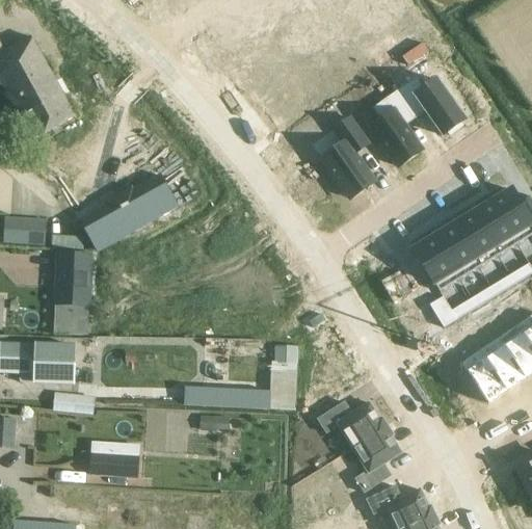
[(335,0),(298,22),(326,69),(404,22),(391,0),(335,0)]
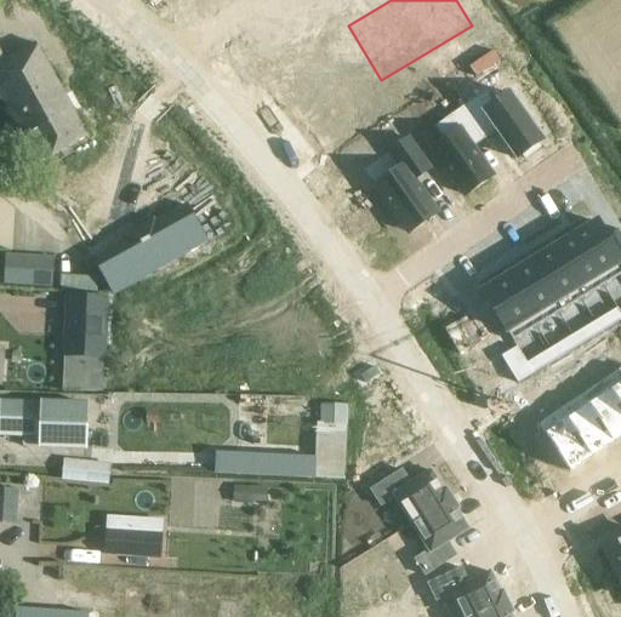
[(0,91),(38,160),(86,133),(74,112),(61,85),(36,41),(4,58),(0,51),(0,91)]
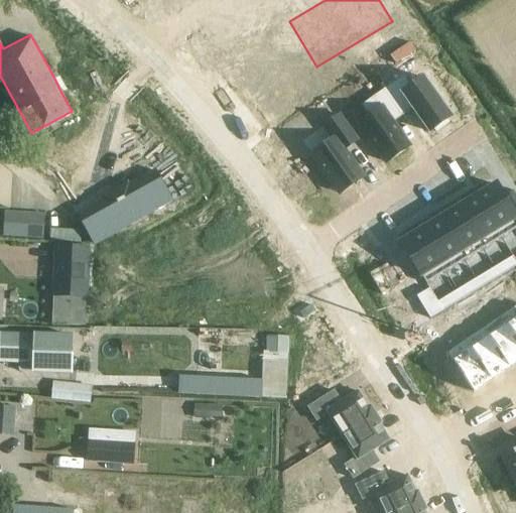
[(413,88),(393,102),(407,119),(419,112),(432,129),(436,126),(438,128),(450,119),(449,117),(454,113),(432,86),(418,95),(413,88)]
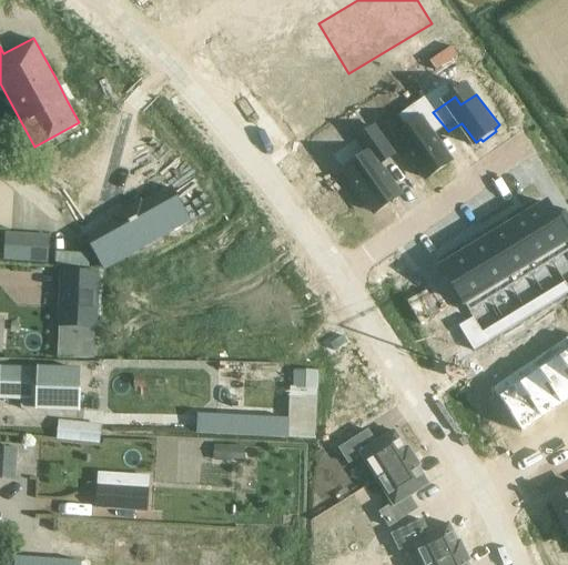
[(416,113),(393,131),(424,174),(448,157),(428,130),(439,123),(419,97),(409,103),(416,113)]
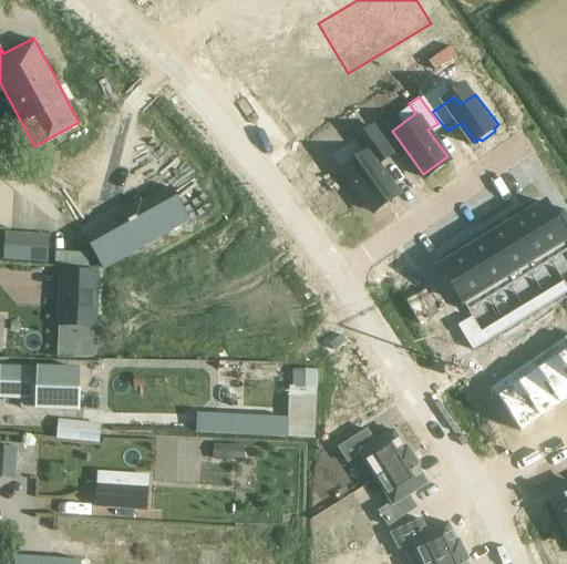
[(367,150),(344,165),(377,209),(400,192),(378,162),(391,153),(367,124),(354,134),(367,150)]
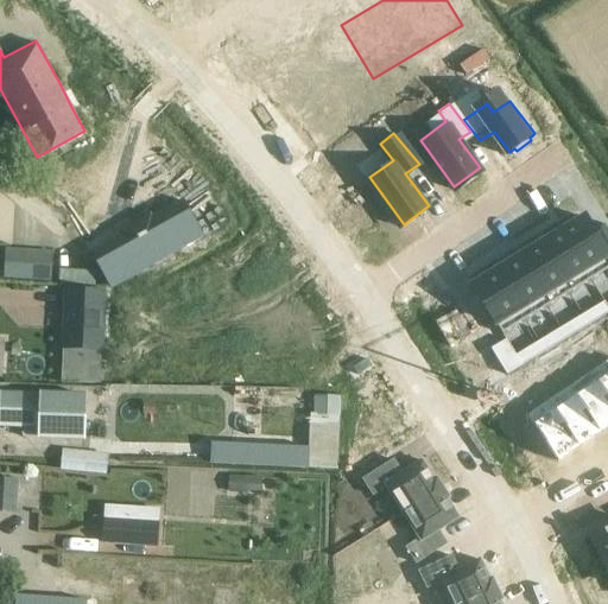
[(175,188),(160,197),(184,235),(198,226),(175,188)]
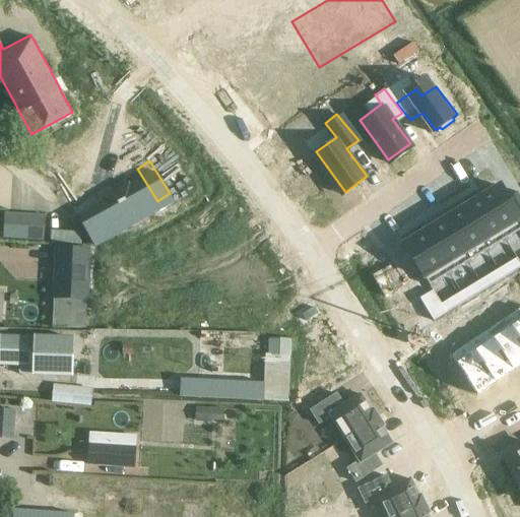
[(137,169),(124,177),(143,209),(157,201),(137,169)]
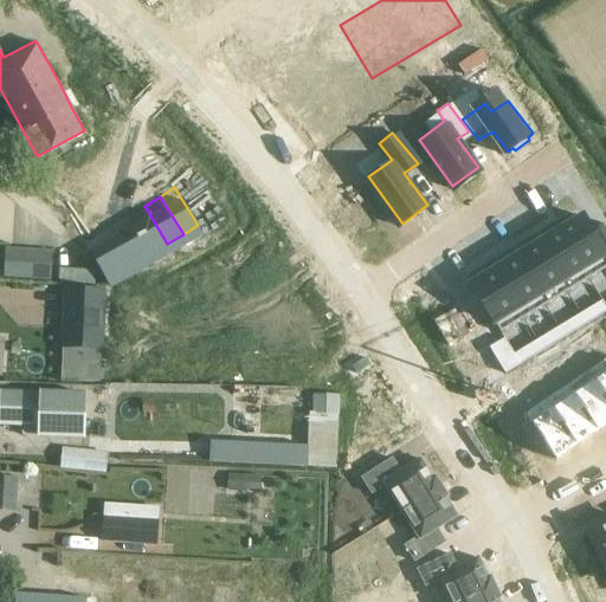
[(142,204),(128,213),(153,254),(167,244),(144,206),(142,204)]
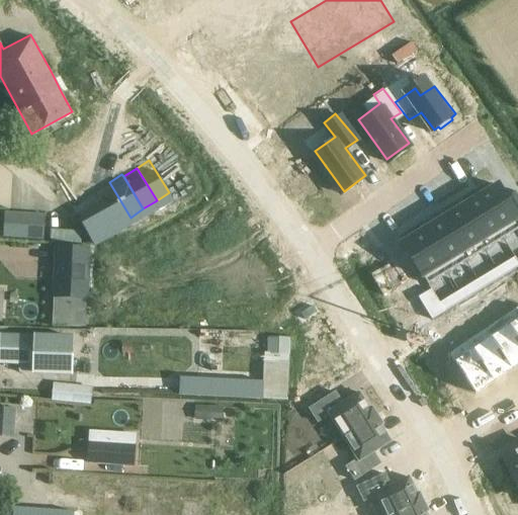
[(109,182),(97,190),(98,192),(117,225),(131,218),(109,182)]
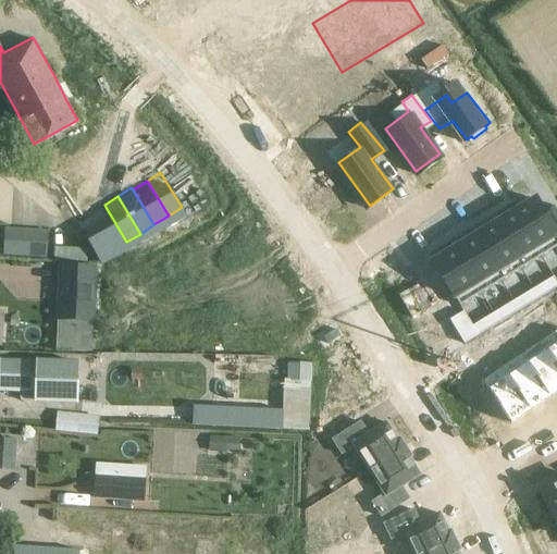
[(556,233),(534,197),(514,209),(541,254),(556,244),(556,233)]
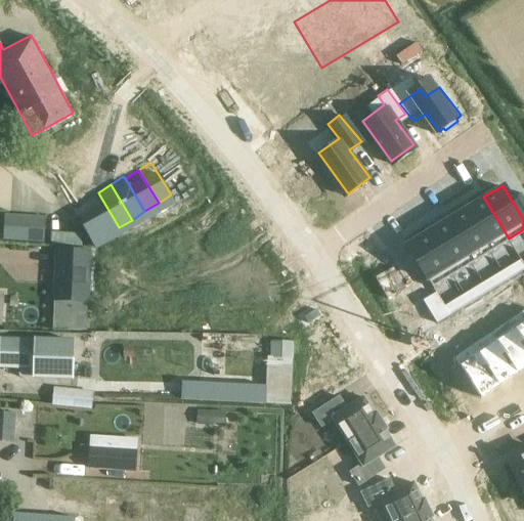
[(99,194),(87,202),(106,235),(119,227),(99,194)]
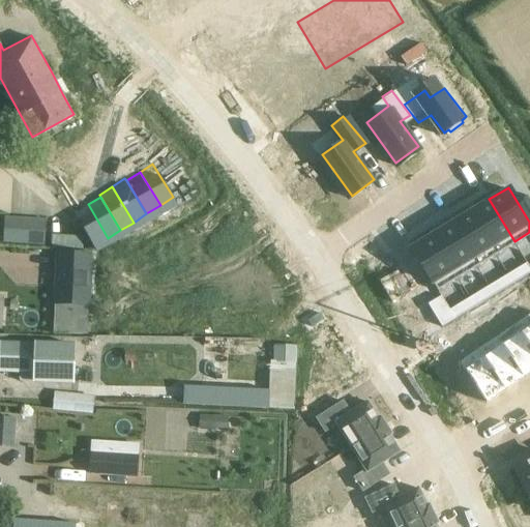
[(489,199),(470,211),(496,254),(514,241),(489,199)]
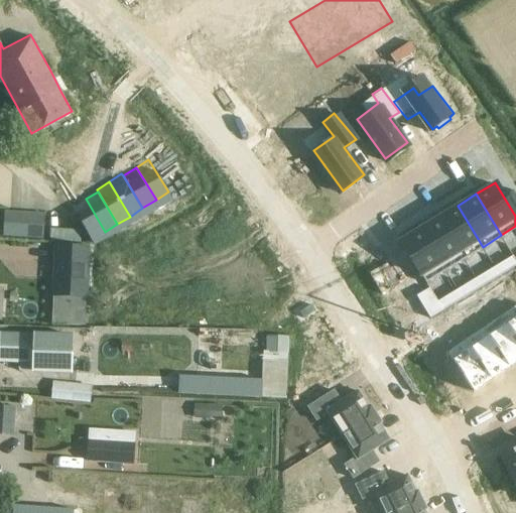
[(86,199),(73,208),(93,240),(105,232),(86,199)]
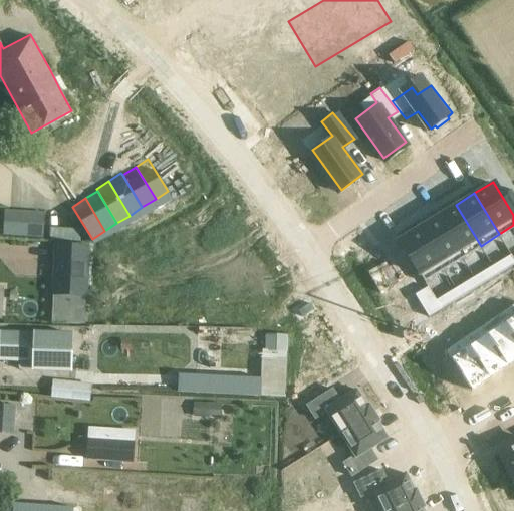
[(456,205),(437,216),(462,257),(481,246),(456,205)]
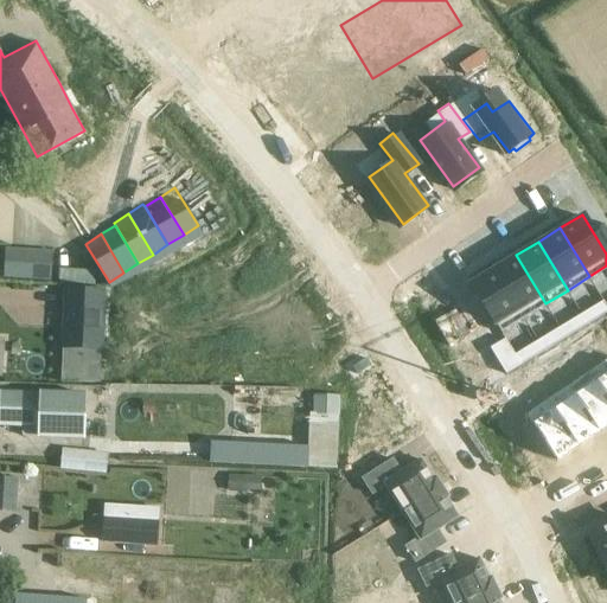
[(6,247),(4,276),(51,278),(52,249),(6,247)]
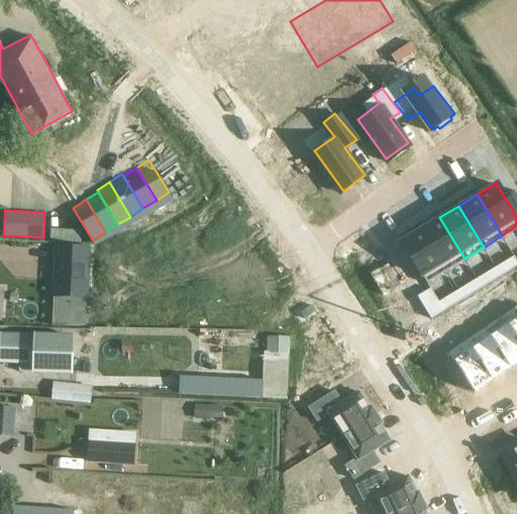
[(439,217),(421,228),(446,270),(464,259),(439,217)]
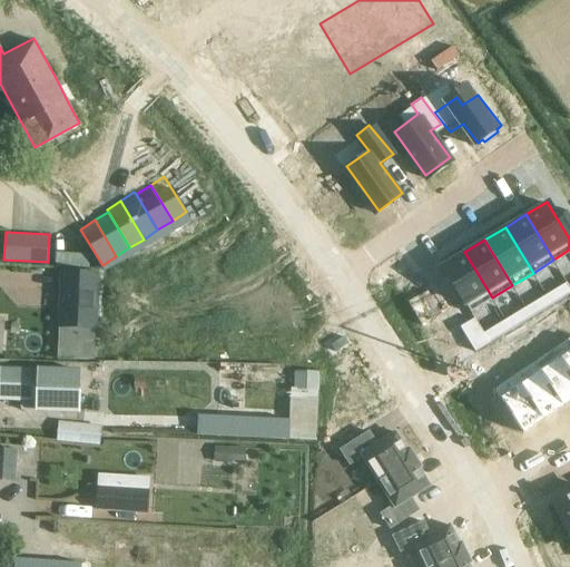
[(464,252),(442,265),(470,311),(492,297),(464,252)]
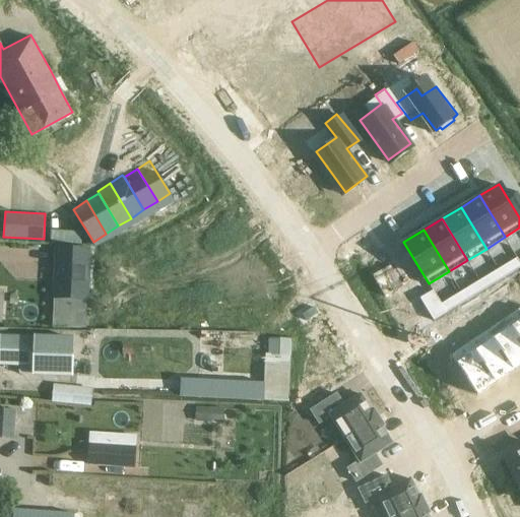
[(48,273),(49,245),(0,244),(0,258),(2,259),(1,272),(48,273)]
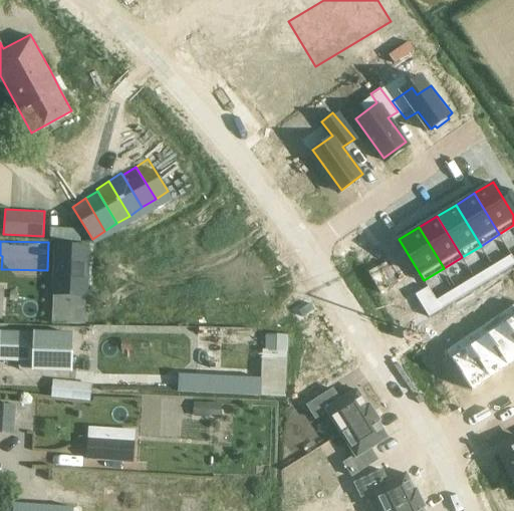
[(55,243),(53,291),(85,293),(88,245),(55,243)]
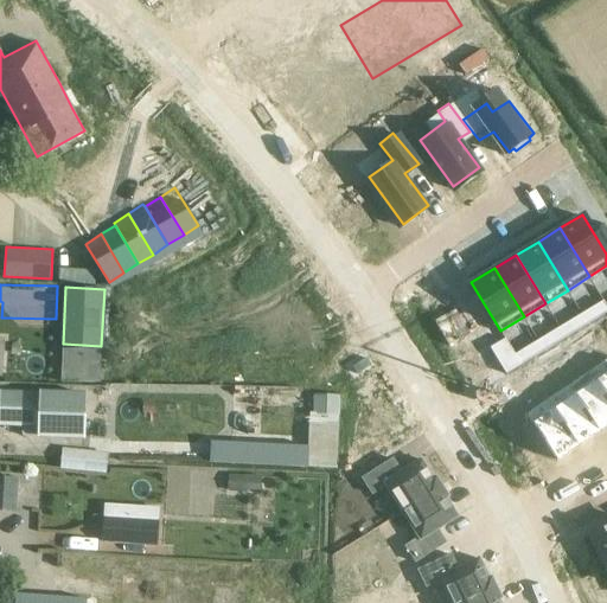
[(606,305),(593,313),(600,322),(606,318),(606,305)]
